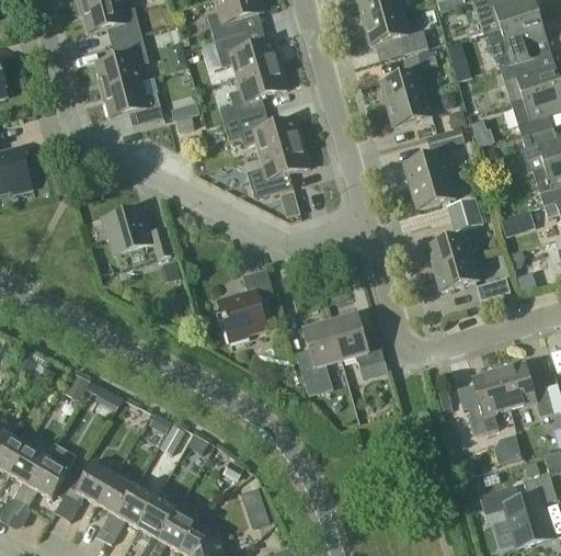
[(106,26),(111,41),(141,33),(138,19),(126,21),(119,0),(98,0),(81,4),(89,32),(106,26)]
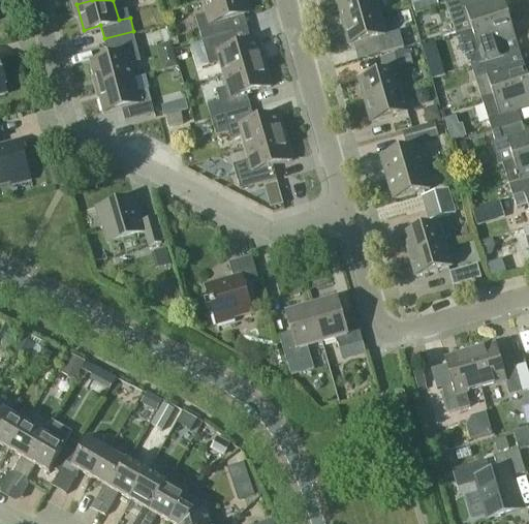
[(250,9),(247,0),(204,0),(207,10),(195,13),(203,37),(235,28),(230,16),(250,9)]
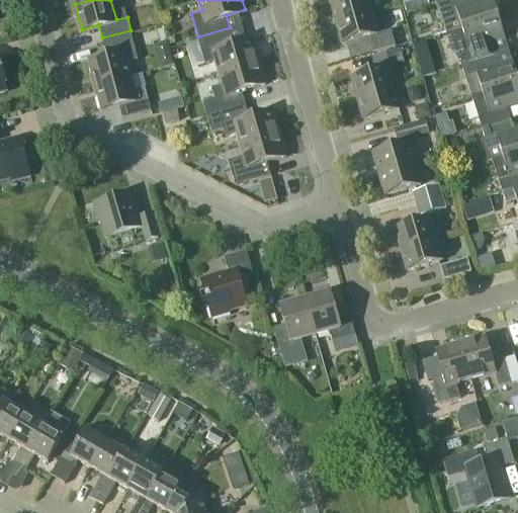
[(330,0),(335,19),(370,9),(367,0),(330,0)]
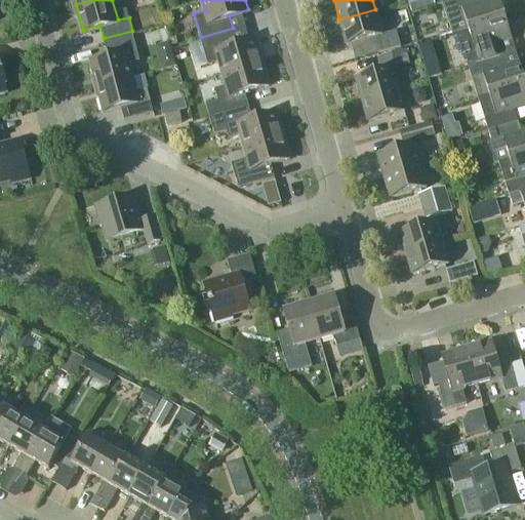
[(409,0),(411,8),(435,1),(435,0),(409,0)]
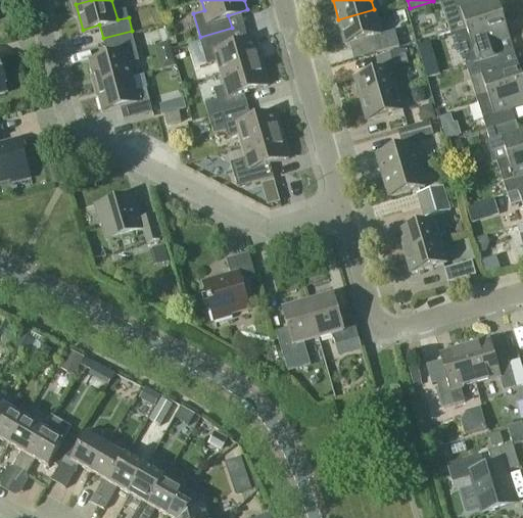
[(466,27),(503,14),(498,0),(478,0),(440,0),(445,15),(450,32),(466,27)]
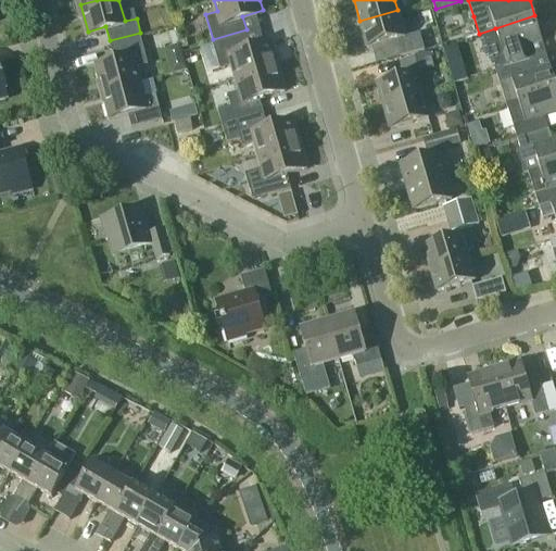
[(404,33),(397,10),(359,21),(367,44),(395,36),(400,52),(424,46),(419,28),(404,33)]
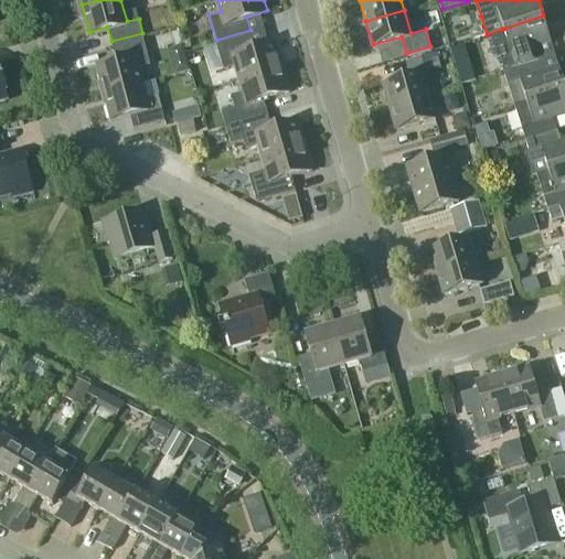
[(551,38),(543,15),(503,29),(507,38),(494,41),(499,53),(502,66),(529,58),(524,46),(551,38)]
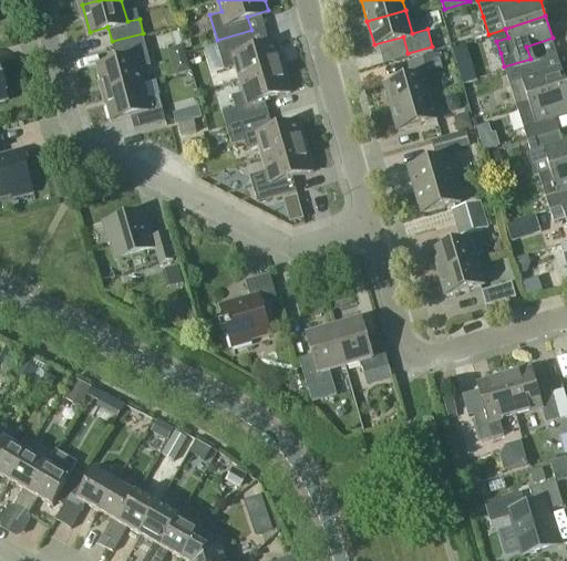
[(256,44),(251,30),(217,40),(225,66),(236,63),(239,76),(284,64),(276,39),(256,44)]
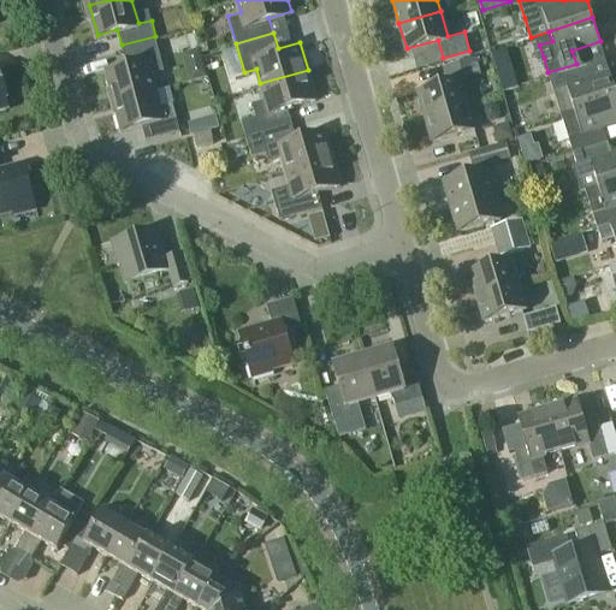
[(155,36),(122,45),(126,63),(106,67),(114,98),(155,87),(152,70),(164,67),(155,36)]
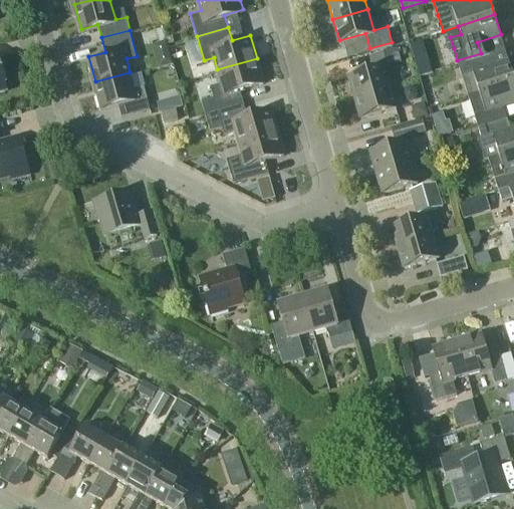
[(169,41),(181,37),(179,30),(167,34),(169,41)]
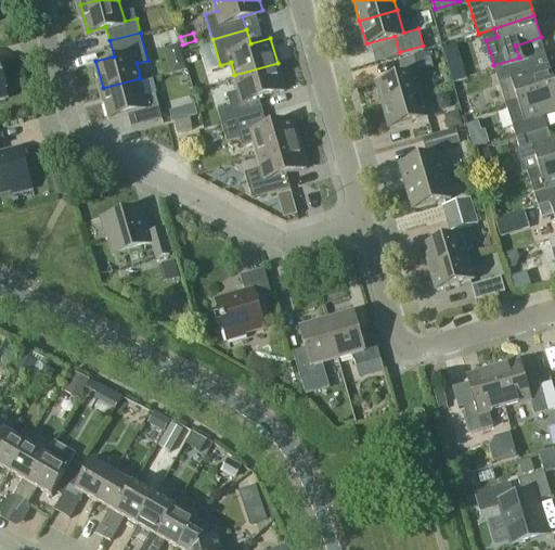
[(453,78),(467,75),(456,40),(442,45),(453,78)]
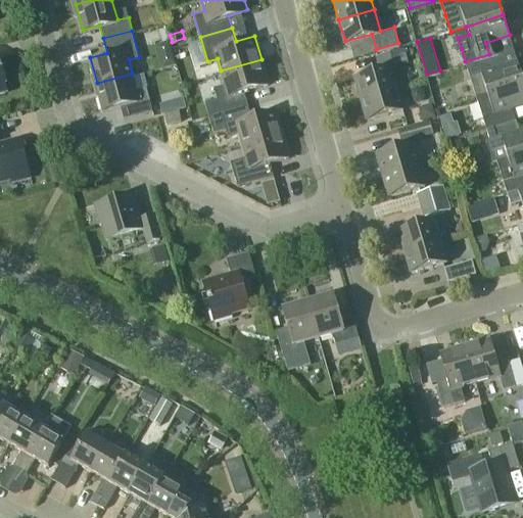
[(407,57),(403,46),(375,54),(379,65),(407,57)]
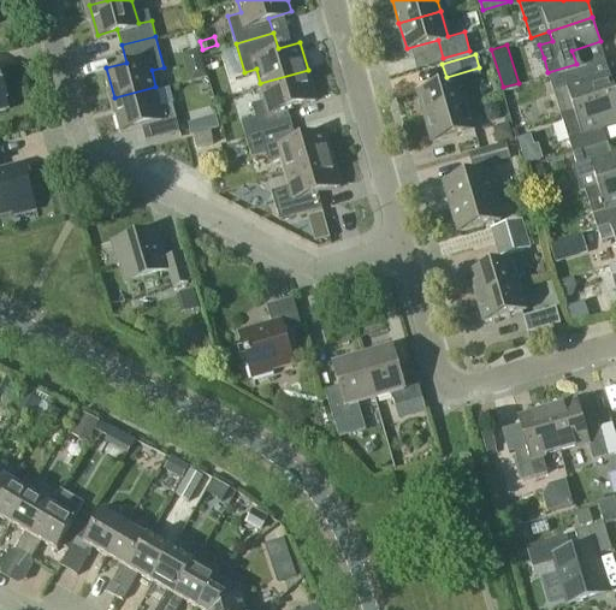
[(576,64),(548,72),(560,111),(615,93),(609,69),(580,78),(576,64)]
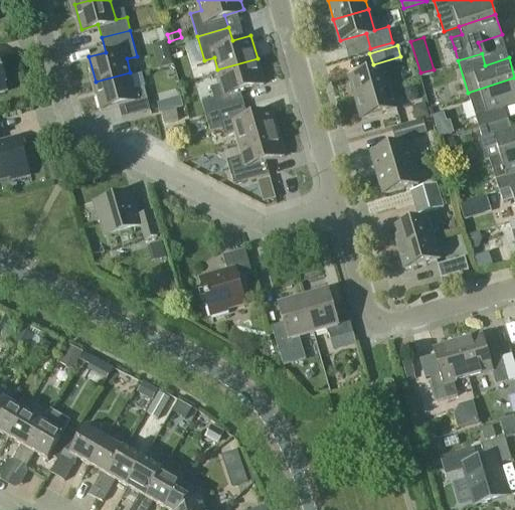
[(264,81),(258,58),(217,69),(221,81),(211,85),(213,95),(200,98),(205,112),(244,101),(240,88),(264,81)]
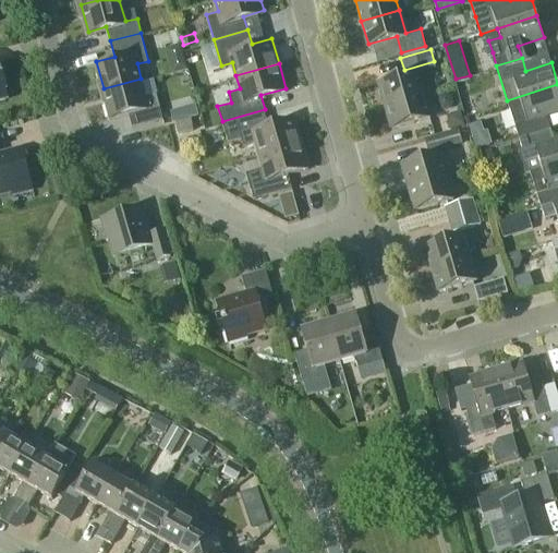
[(385,103),(423,92),(415,69),(378,80),(385,103)]
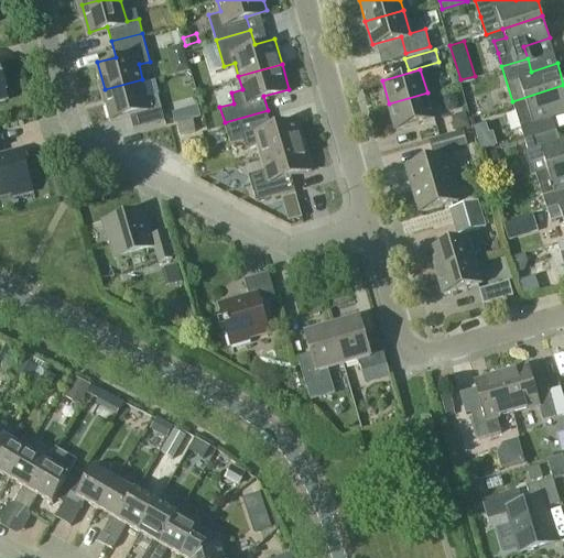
[(147,95),(142,79),(105,89),(111,118),(130,112),(133,126),(165,117),(159,91),(147,95)]
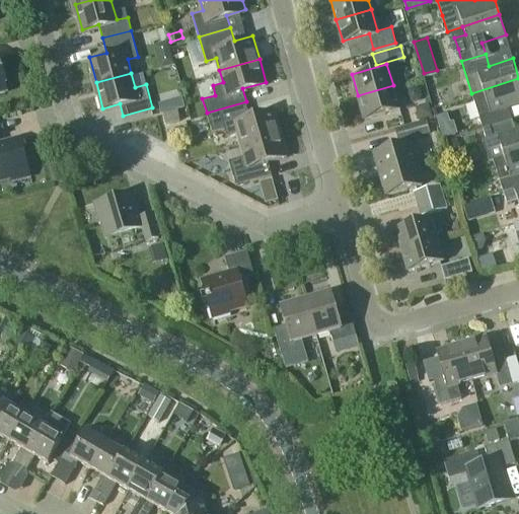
[(518,78),(471,93),(482,126),(511,117),(507,104),(518,100),(518,78)]
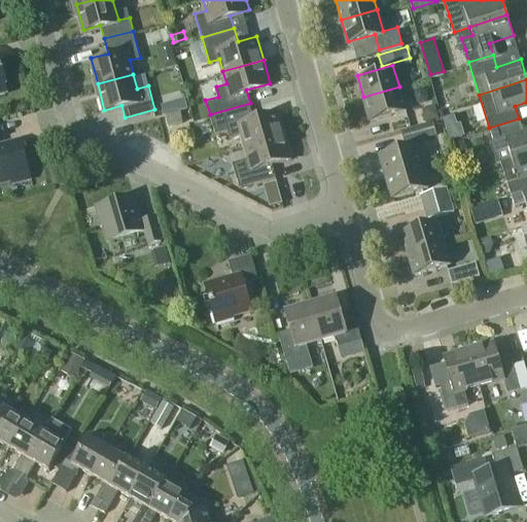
[(399,87),(363,97),(370,118),(406,108),(399,87)]
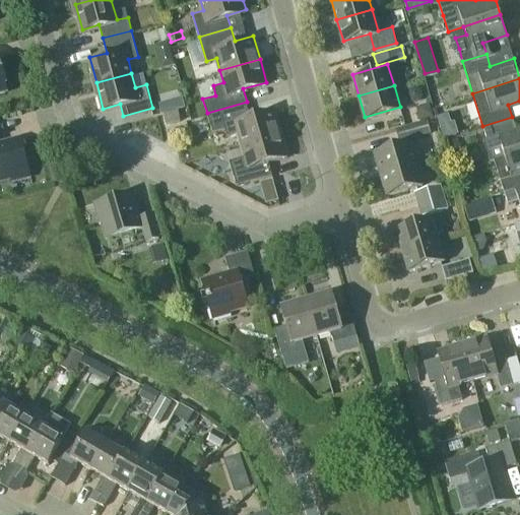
[(181,92),(170,95),(173,106),(184,103),(181,92)]
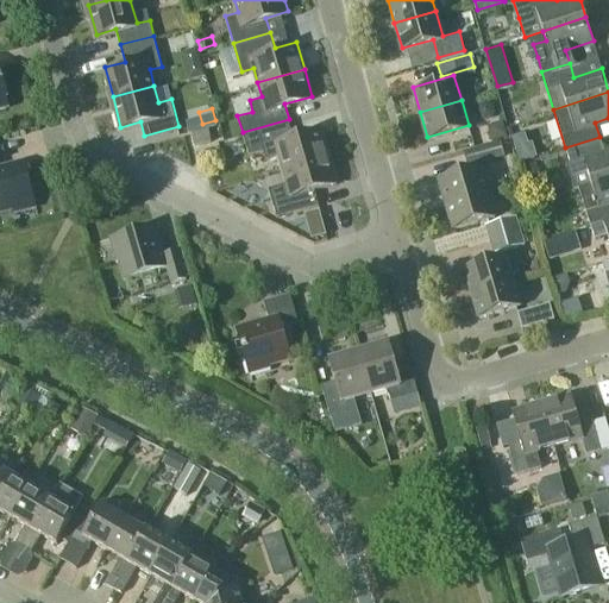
[(491,137),(508,133),(503,117),(488,121),(491,137)]
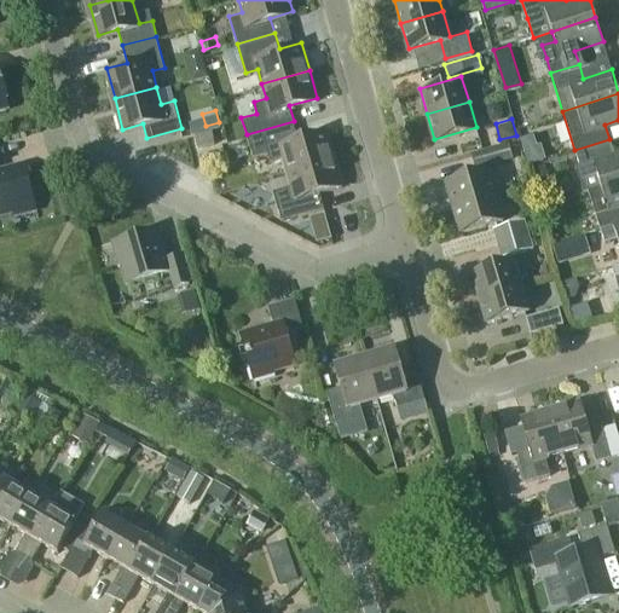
[(298,137),(294,121),(247,134),(252,154),(267,150),(270,160),(283,155),(287,169),(334,156),(327,128),(298,137)]
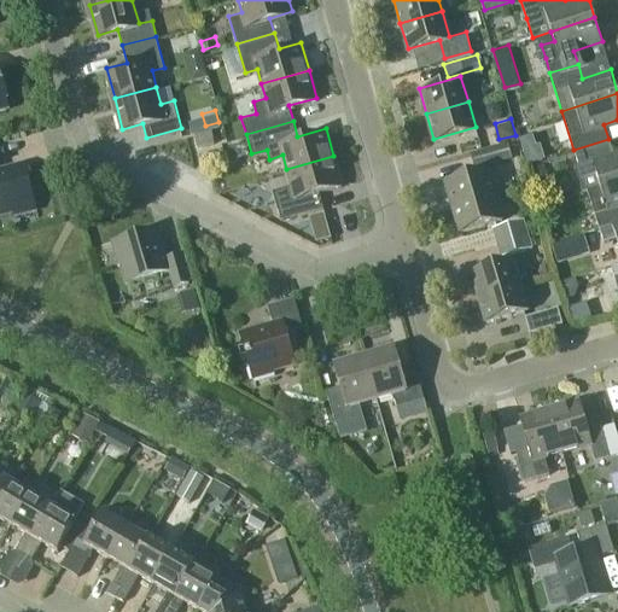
[(214,140),(211,128),(194,132),(197,144),(214,140)]
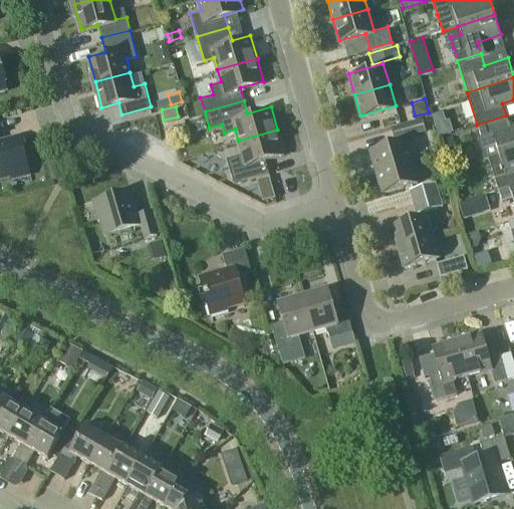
[(443,110),(432,113),(435,121),(445,118),(443,110)]
